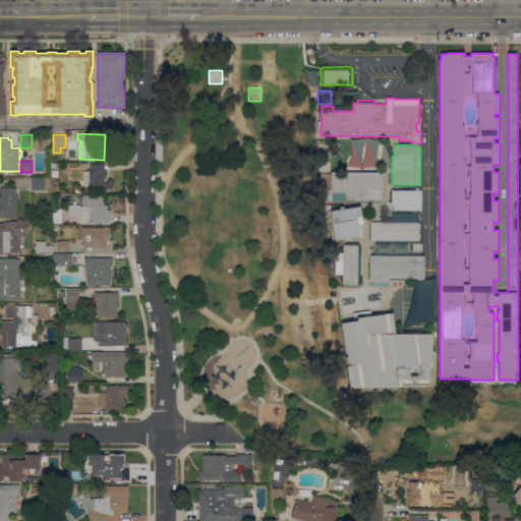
[(105,178),(107,178),(107,180),(111,180),(112,188),(91,188),(91,186),(83,186),(83,172),(90,172),(90,164),(105,164),(105,178)]
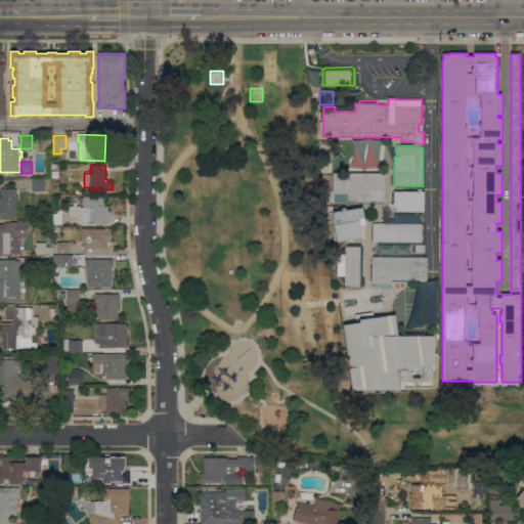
[(322,183),(322,174),(334,174),(334,173),(386,173),(386,202),(348,202),(348,204),(334,204),(334,202),(330,202),(330,193),(324,193),(322,193),(322,183)]
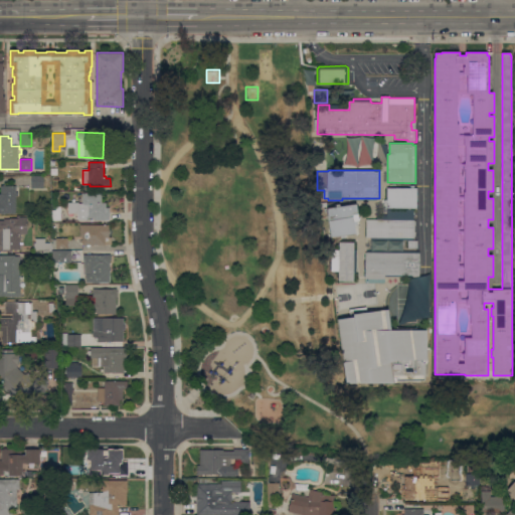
[(31,188),(31,176),(44,176),(44,188),(31,188)]
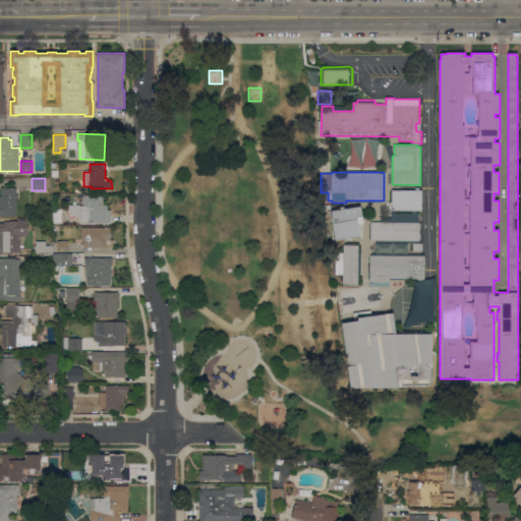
[(16,216),(0,216),(0,195),(1,195),(1,188),(16,188),(16,194),(18,194),(18,197),(16,197),(16,199),(18,199),(18,205),(16,205),(16,210),(18,210),(18,213),(16,213),(16,216)]
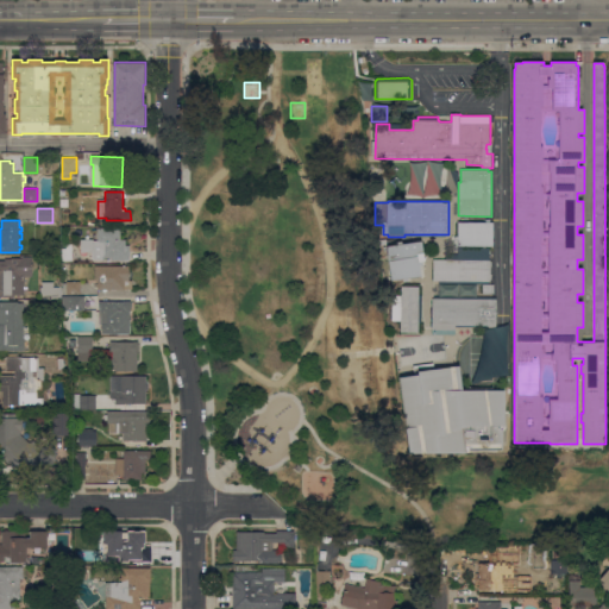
[(457,221),(493,221),(493,246),(457,246),(457,221)]
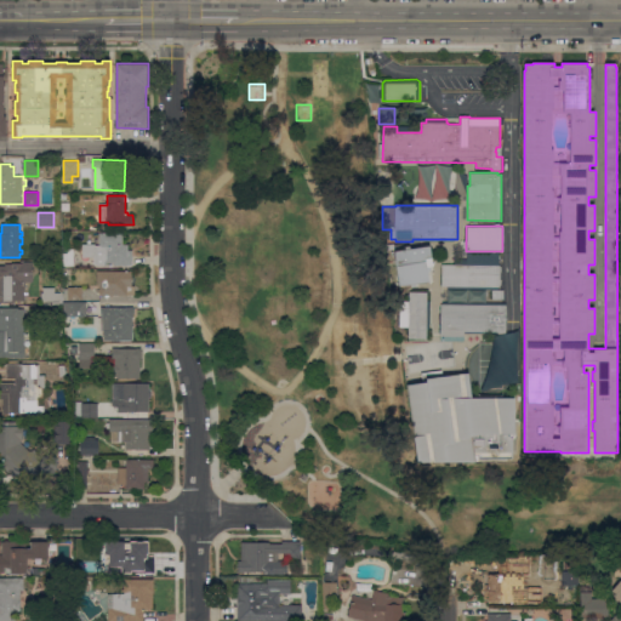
[(114,266),(114,262),(107,262),(107,265),(97,265),(95,262),(95,257),(83,257),(83,244),(96,244),(96,245),(100,245),(100,233),(123,233),(123,245),(129,245),(129,250),(132,250),(132,266),(114,266)]
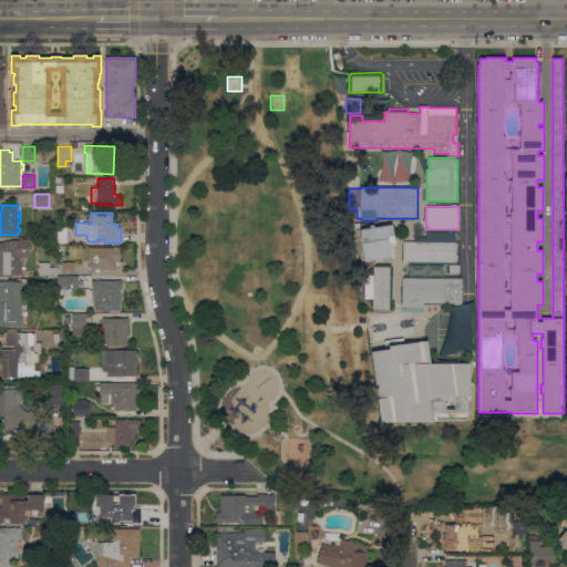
[(359,229),(393,224),(395,243),(390,244),(392,259),(364,263),(359,229)]
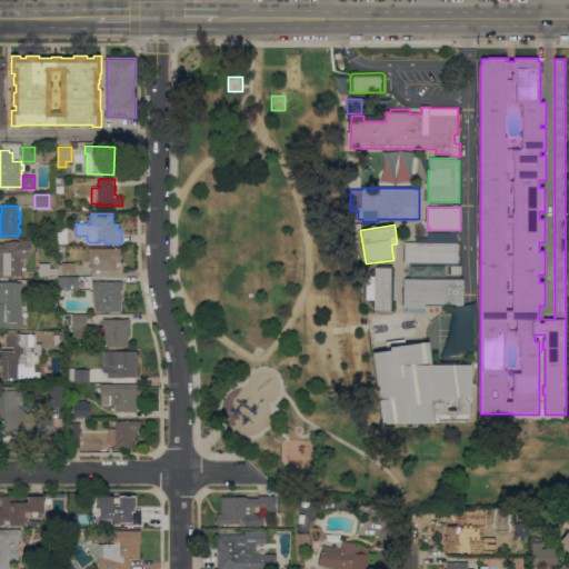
[(68,242),(57,243),(57,232),(62,232),(62,228),(68,228),(68,242)]
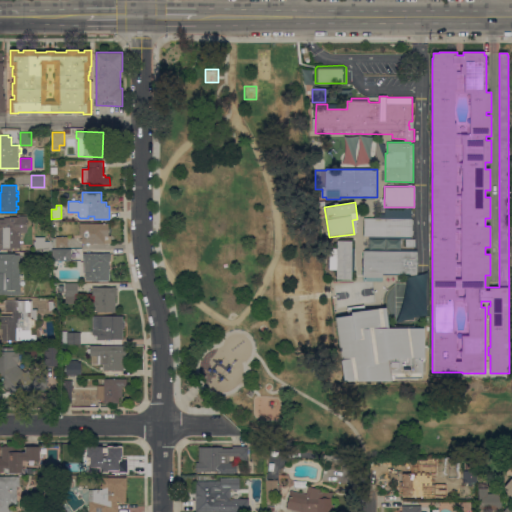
[(369,238),(369,236),(364,236),(364,218),(386,218),(386,209),(405,209),(405,208),(413,208),(412,219),(414,219),(414,224),(413,224),(412,230),(413,230),(413,235),(413,237),(411,237),(411,238),(369,238)]
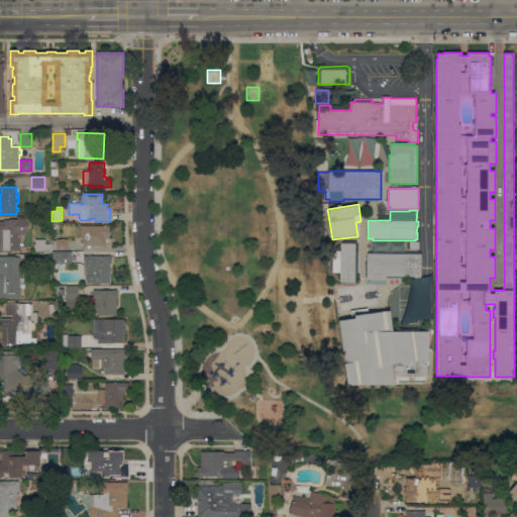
[(0,221),(4,221),(4,219),(19,219),(19,218),(28,218),(27,234),(21,234),(21,250),(12,250),(12,252),(0,252),(0,221)]
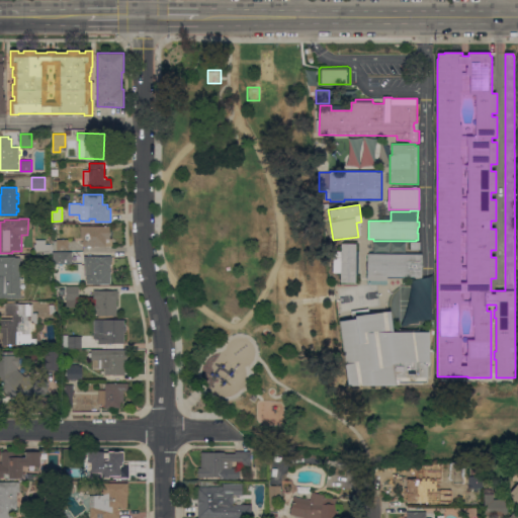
[(81,226),(110,226),(110,230),(111,231),(111,234),(110,235),(110,246),(83,247),(83,238),(81,238),(81,226)]
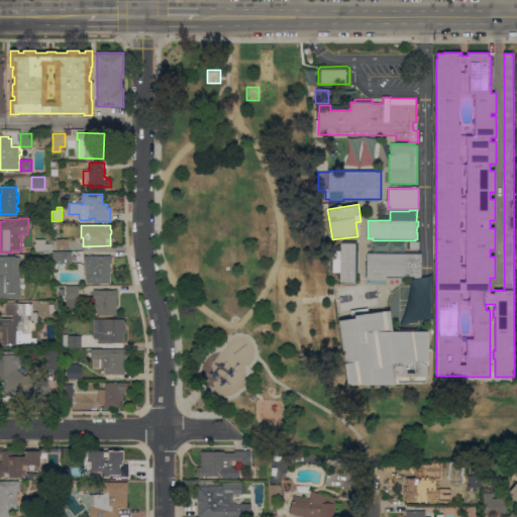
[(57,249),(57,238),(69,238),(69,249),(57,249)]
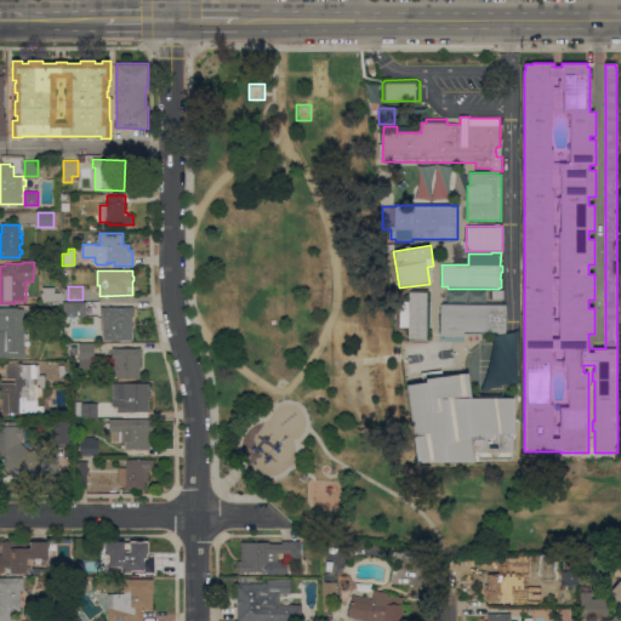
[(41,305),(41,292),(44,292),(44,288),(55,288),(55,292),(61,292),(61,305),(41,305)]
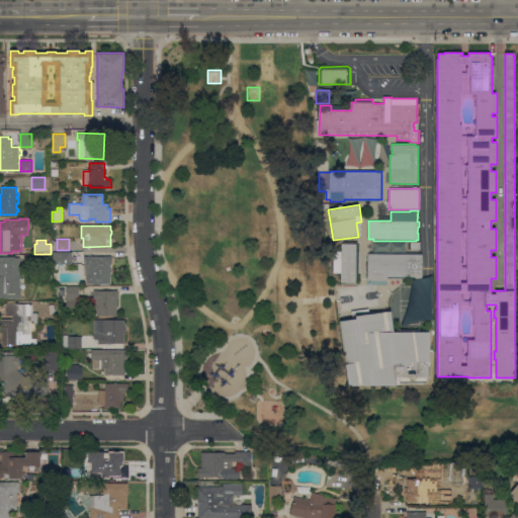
[(391,242),(390,252),(373,252),(374,242),(391,242)]
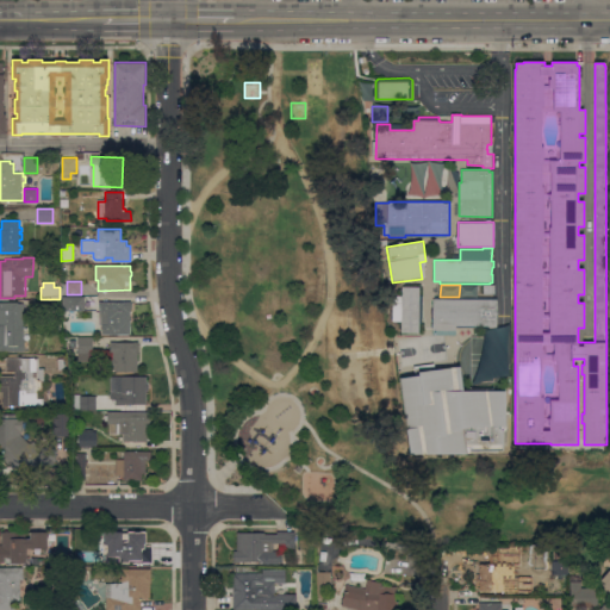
[(478,285),(478,297),(460,297),(461,285),(478,285)]
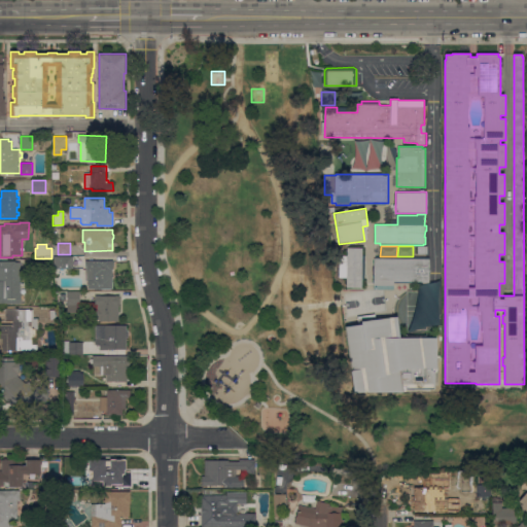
[(427,246),(427,254),(426,254),(418,253),(418,246),(427,246)]
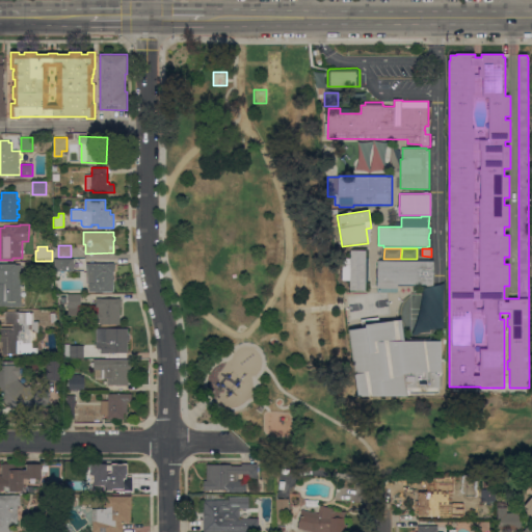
[(343,258),(350,259),(350,249),(367,250),(366,258),(369,258),(368,282),(366,282),(366,290),(350,290),(350,280),(343,280),(343,258)]
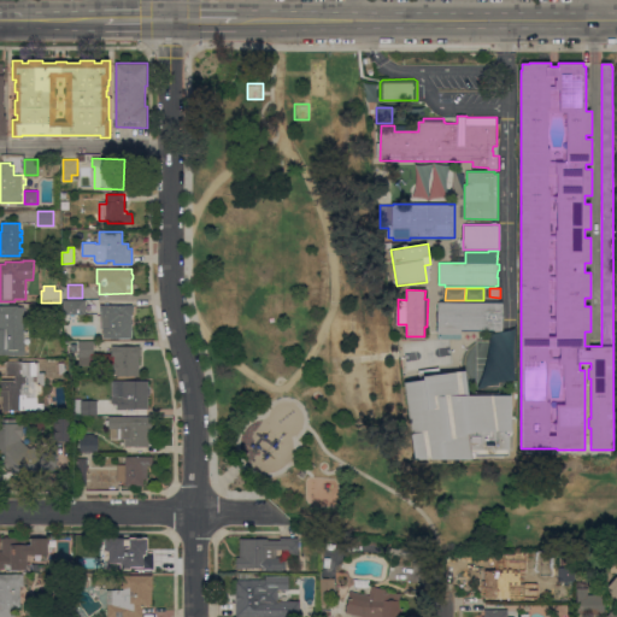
[(86,300),(86,313),(64,313),(64,300),(86,300)]
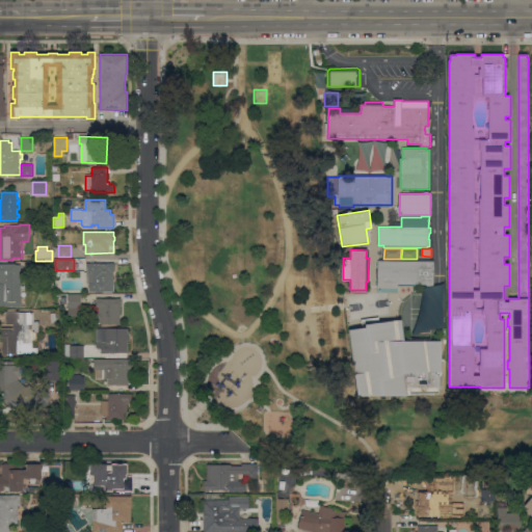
[(377,292),(377,261),(379,261),(379,260),(418,260),(418,261),(424,262),(424,260),(434,260),(433,286),(426,286),(427,285),(416,285),(416,286),(398,286),(398,292),(377,292)]
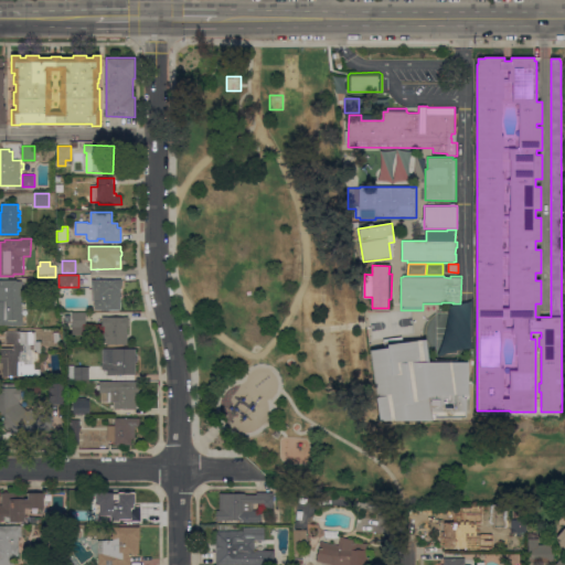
[(0,279),(18,279),(18,280),(22,280),(22,326),(9,326),(9,324),(0,324),(0,279)]
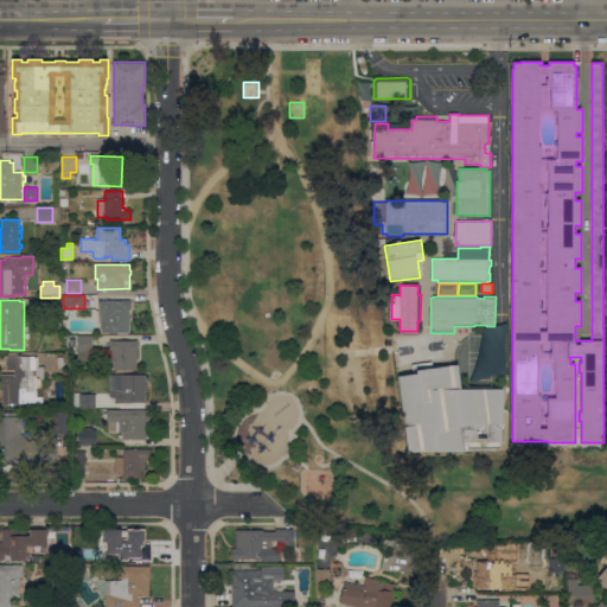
[(132,302),(132,307),(131,308),(131,310),(129,310),(129,332),(102,332),(102,323),(101,323),(101,307),(98,307),(98,300),(131,300),(131,301),(132,302)]
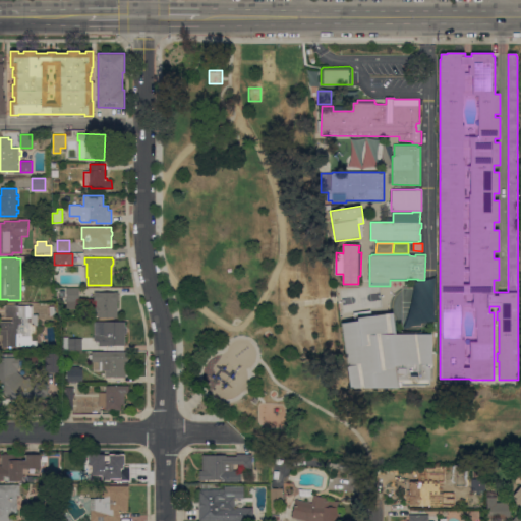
[(67,288),(79,288),(79,308),(67,308),(67,288)]
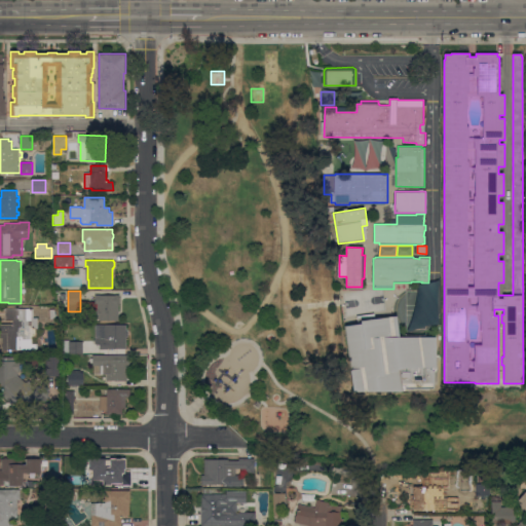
[(96,295),(100,295),(100,296),(116,296),(116,295),(119,295),(119,298),(120,298),(120,303),(119,303),(119,306),(119,321),(100,321),(100,316),(90,316),(90,303),(96,303),(96,295)]
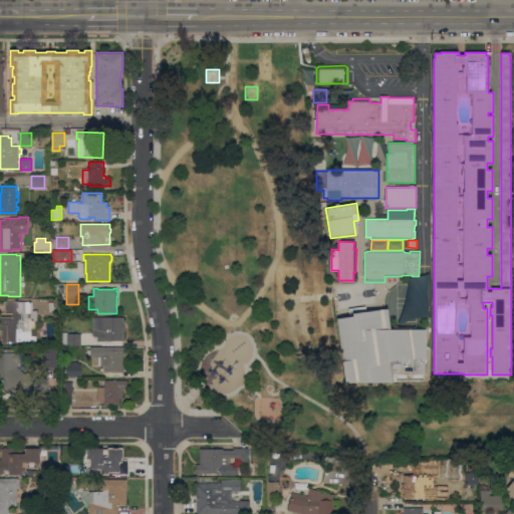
[(4,342),(4,330),(0,330),(0,317),(13,317),(13,313),(6,313),(6,301),(7,301),(7,300),(15,300),(15,301),(31,301),(31,303),(32,303),(32,311),(37,311),(37,321),(36,321),(36,329),(31,329),(31,336),(36,336),(36,341),(4,342)]
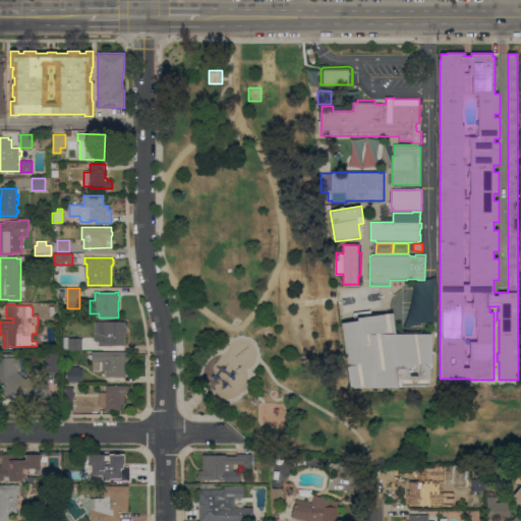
[(431,363),(432,363),(432,367),(430,367),(430,385),(401,385),(401,388),(350,388),(341,323),(354,321),(354,313),(371,310),(371,315),(393,312),(396,334),(431,334),(431,363)]
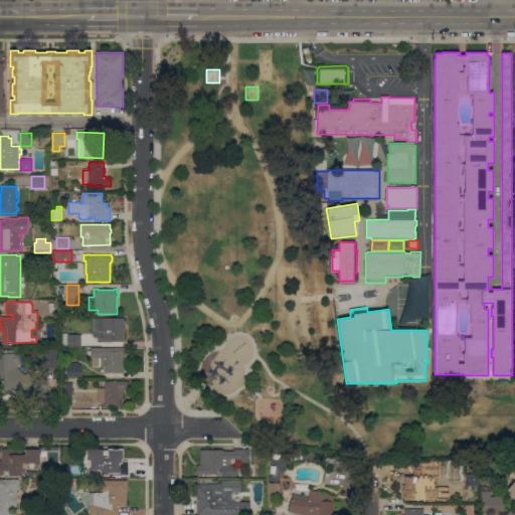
[(124,318),(124,323),(126,323),(126,330),(124,330),(124,341),(106,341),(106,342),(98,342),(98,338),(95,338),(95,337),(94,337),(94,318),(124,318)]
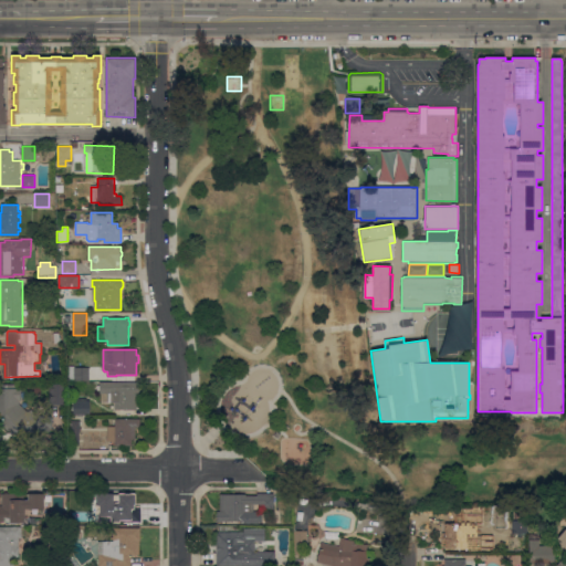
[(90,381),(70,380),(71,378),(67,378),(67,366),(75,366),(75,367),(90,367),(90,381)]
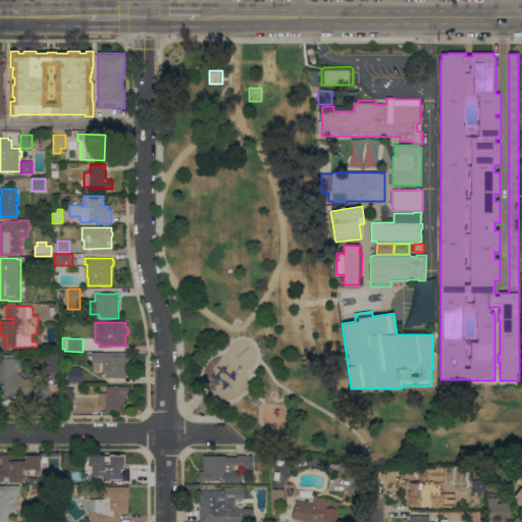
[(94,372),(94,363),(92,363),(92,360),(90,360),(90,356),(92,356),(92,353),(128,353),(128,366),(126,366),(126,378),(106,378),(106,371),(102,371),(102,369),(101,369),(101,371),(94,372)]
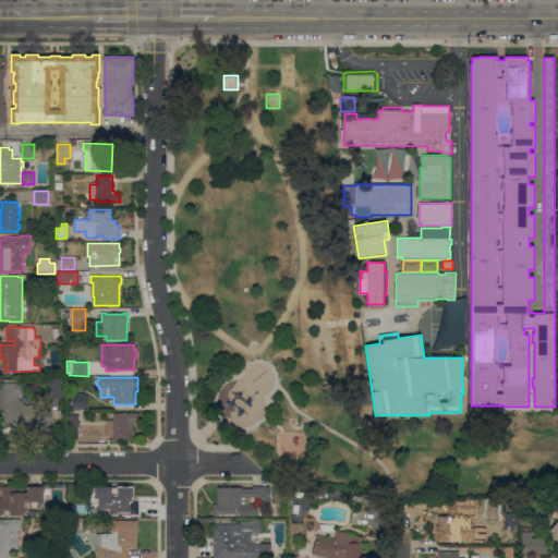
[(64,399),(49,399),(50,378),(64,378),(64,399)]
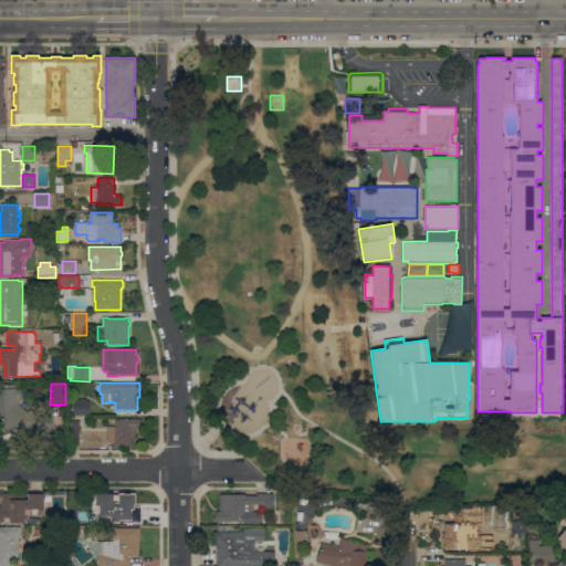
[(0,388),(2,388),(2,385),(16,385),(16,388),(22,388),(22,401),(19,401),(19,404),(27,411),(40,411),(40,417),(51,417),(51,426),(44,426),(44,432),(29,432),(29,433),(13,433),(12,435),(0,422),(0,388)]
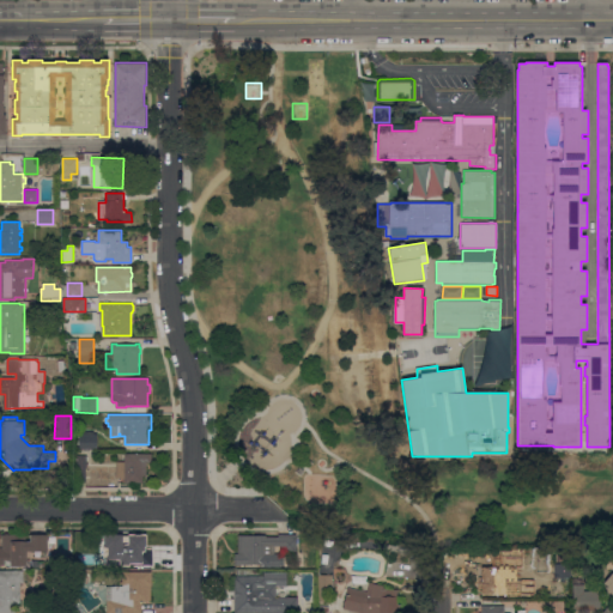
[(98,435),(98,449),(80,449),(80,435),(98,435)]
